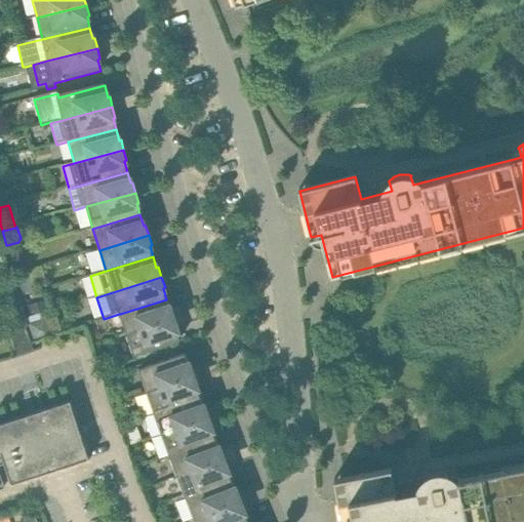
[(126,335),(175,319),(171,309),(170,310),(166,299),(120,314),(126,335)]
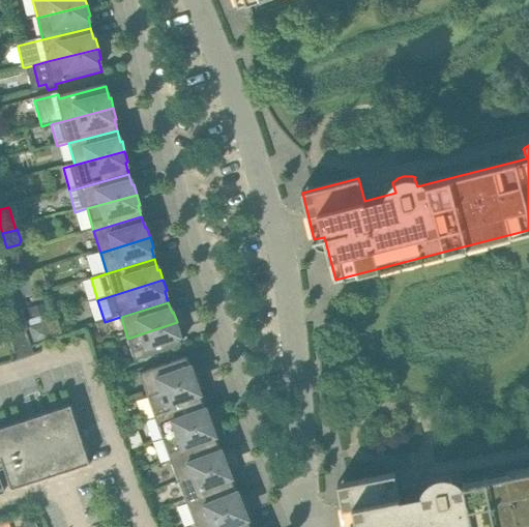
[(45,305),(28,311),(30,321),(46,317),(49,316),(45,305)]
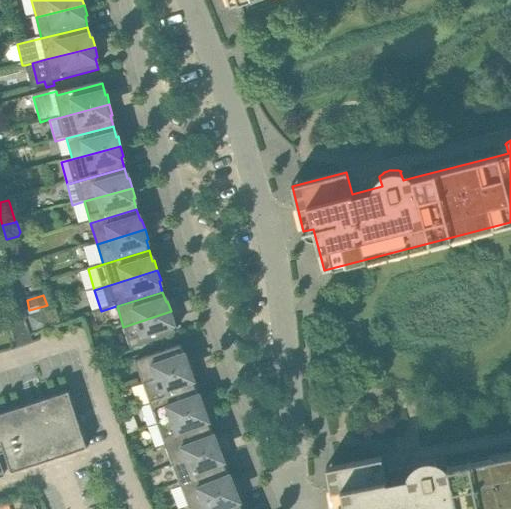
[(15,321),(26,318),(24,312),(21,302),(11,306),(15,321)]
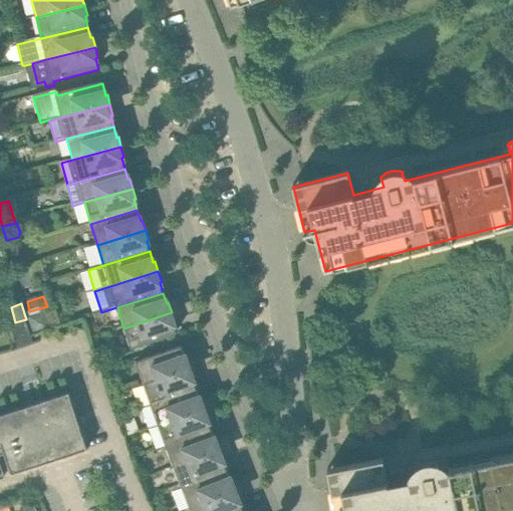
[(29,311),(26,312),(27,318),(33,337),(36,335),(51,331),(45,312),(44,307),(29,311)]
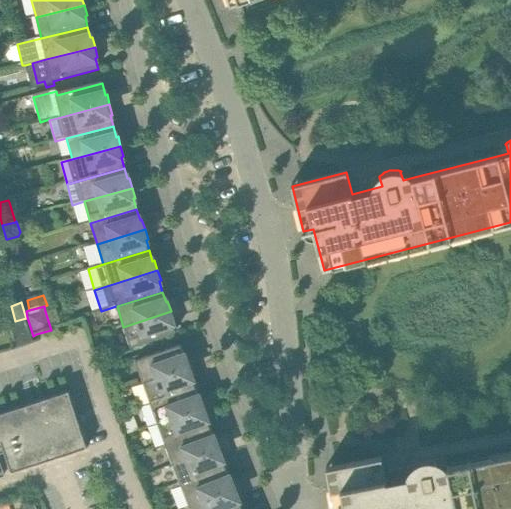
[(171,311),(123,327),(131,349),(157,340),(176,333),(172,322),(174,321),(171,311)]
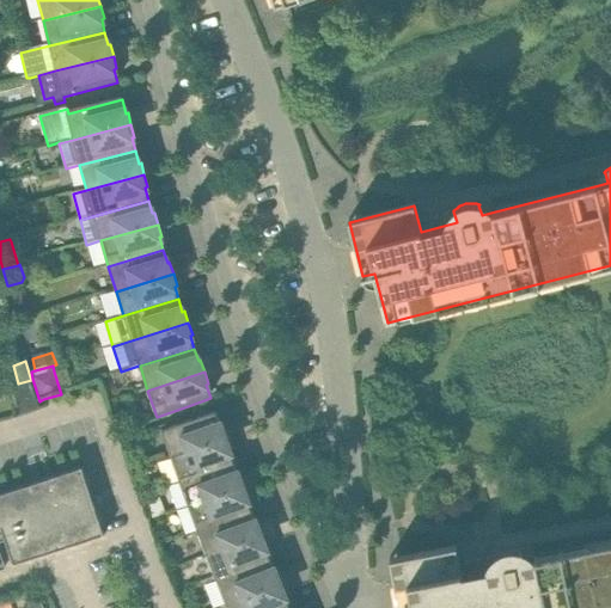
[(227,438),(224,427),(221,428),(217,415),(163,433),(171,459),(227,438)]
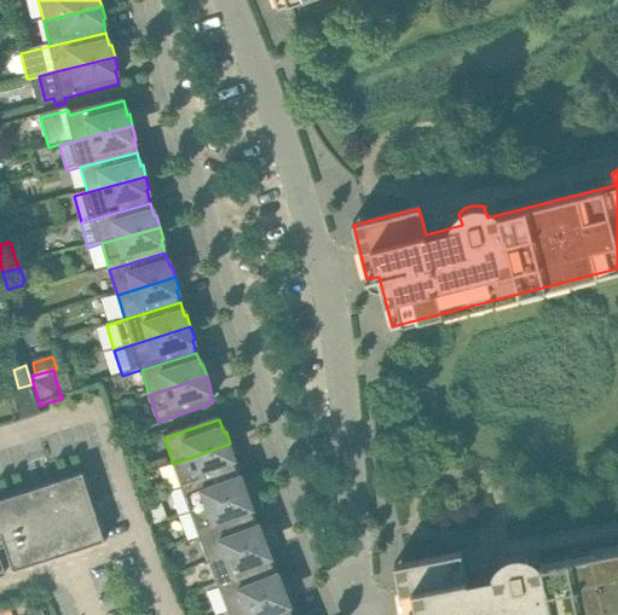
[(182,488),(236,469),(232,457),(234,456),(230,444),(173,464),(182,488)]
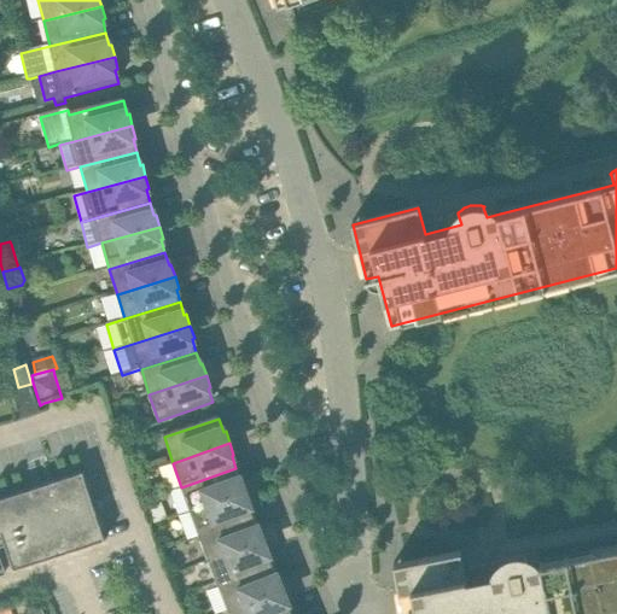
[(236,468),(181,487),(191,513),(248,492),(243,480),(240,481),(236,468)]
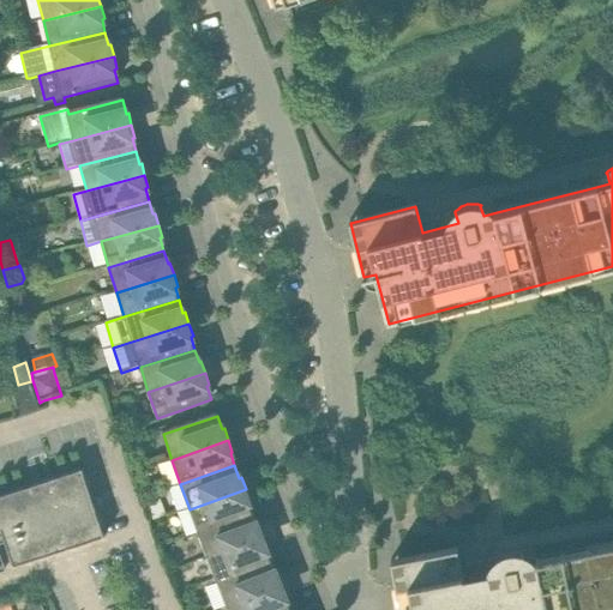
[(0,571),(6,569),(0,553),(0,531),(1,531),(14,568),(104,538),(83,470),(0,496),(0,571)]
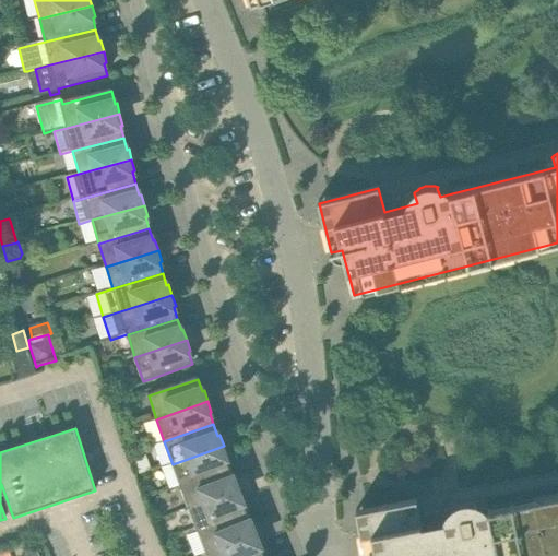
[(180,487),(229,469),(225,458),(227,457),(224,446),(173,464),(180,487)]
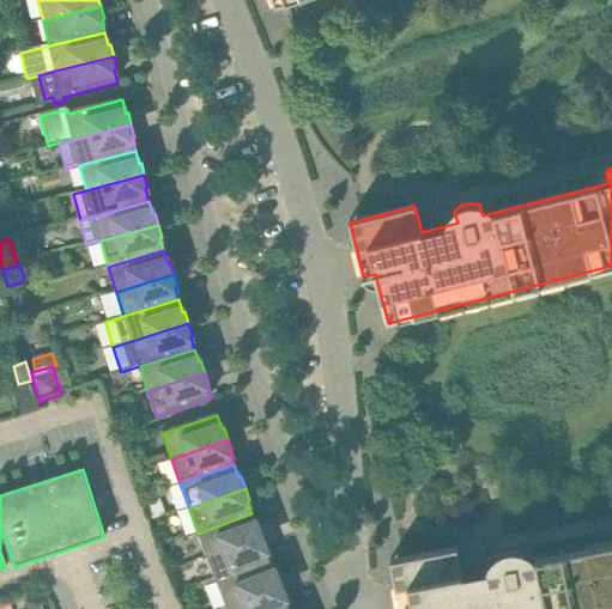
[(159,497),(146,501),(153,522),(167,516),(159,497)]
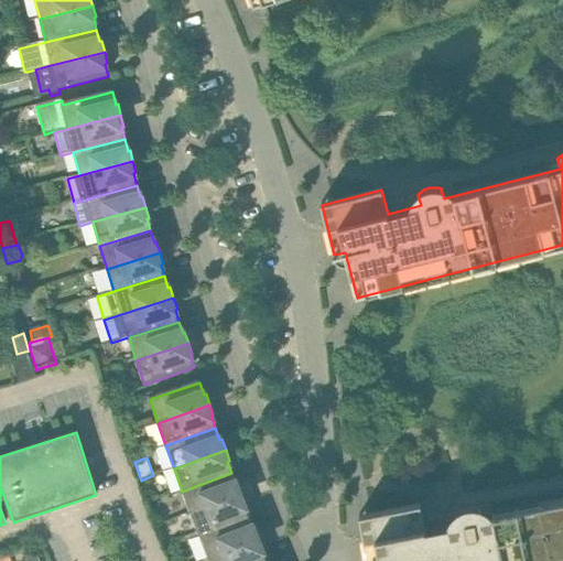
[(231,473),(182,492),(191,514),(242,494),(238,484),(236,484),(231,473)]
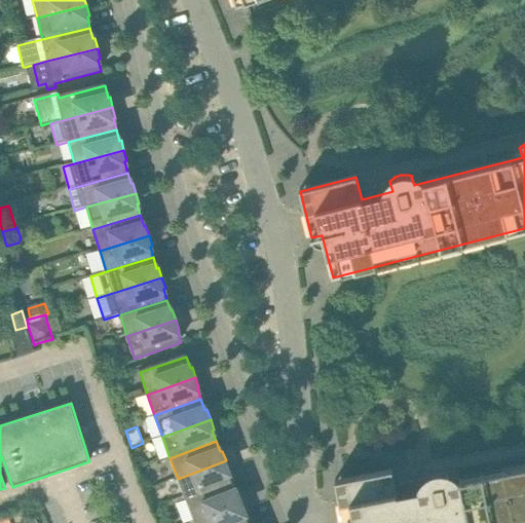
[(232,482),(228,472),(230,471),(226,460),(178,479),(186,500),(232,482)]
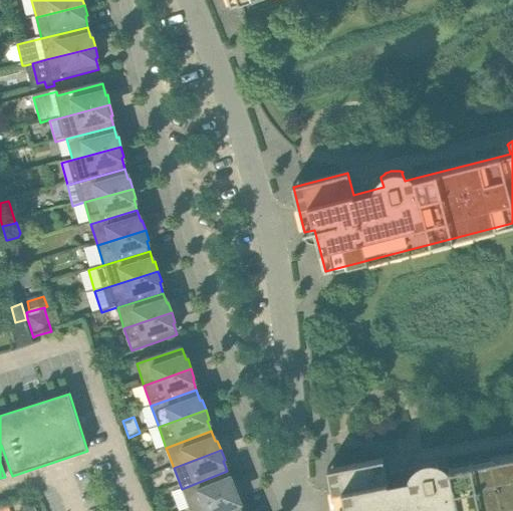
[(388,482),(383,460),(327,471),(334,510),(512,510),(512,456),(439,471),(437,462),(438,461),(435,461),(432,460),(427,460),(423,462),(421,462),(418,464),(416,466),(417,466),(418,476),(388,482)]
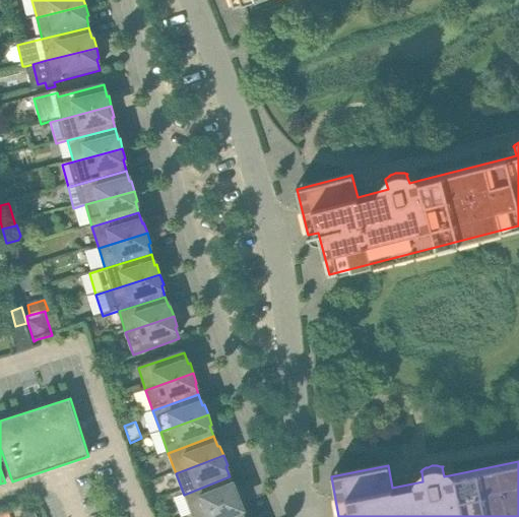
[(240,497),(236,487),(234,488),(230,476),(184,495),(192,515),(240,497)]
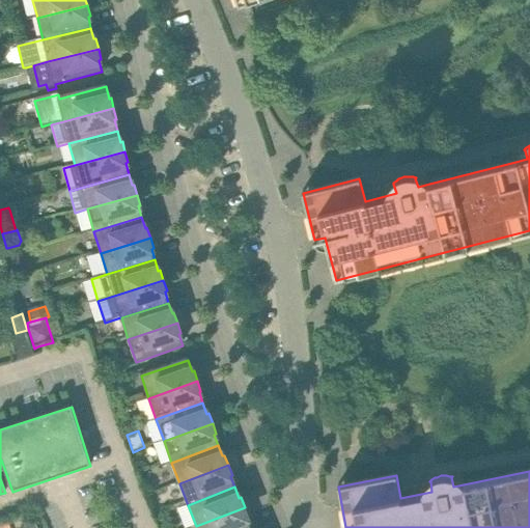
[(251,527),(247,518),(248,517),(245,507),(196,526),(196,527),(251,527)]
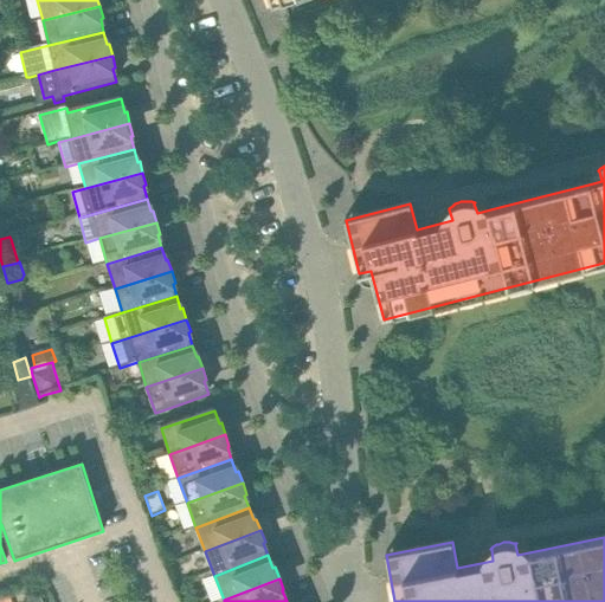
[(39,591),(27,595),(29,601),(38,601),(42,600),(39,591)]
